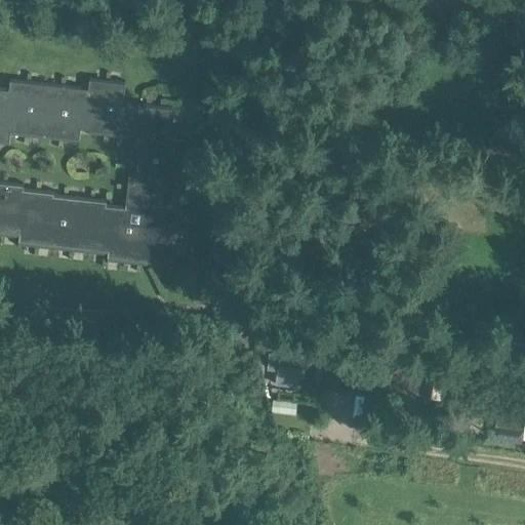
[(0,236),(19,239),(18,245),(108,255),(107,260),(156,266),(156,264),(175,267),(182,209),(179,209),(188,139),(169,137),(172,107),(123,101),(125,81),(89,77),(88,87),(9,78),(8,87),(0,86),(0,236)]
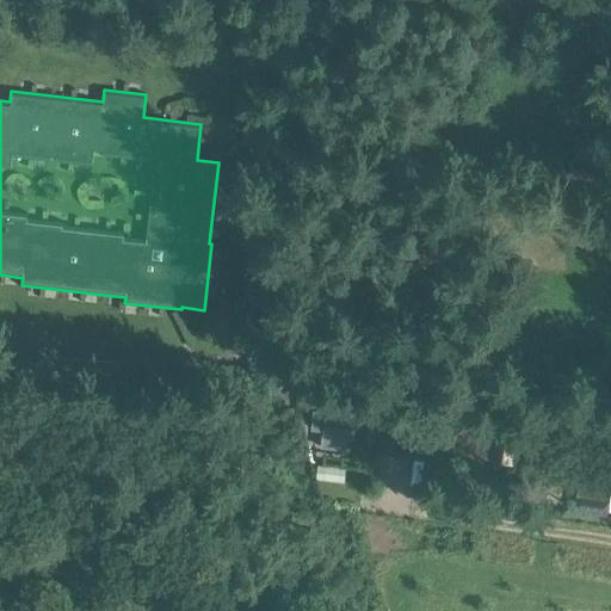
[(314,413),(313,424),(325,425),(323,431),(322,448),(347,451),(349,439),(353,440),(356,418),(352,417),(346,417),(347,405),(327,402),(326,414),(314,413)]
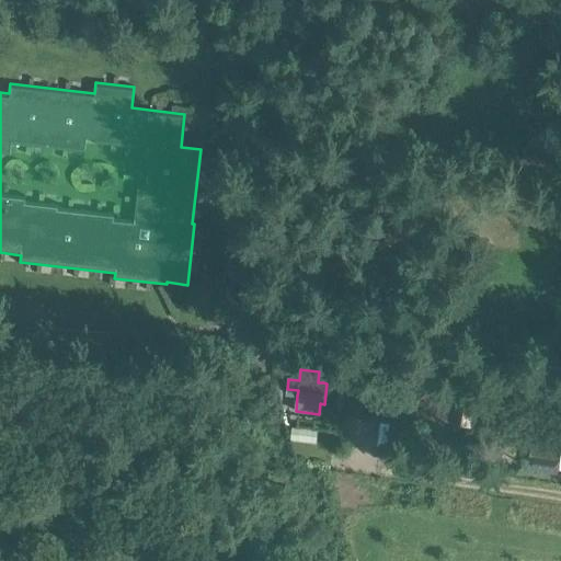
[(412,388),(407,413),(453,423),(473,427),(476,419),(479,419),(480,407),(454,402),(455,397),(412,388)]
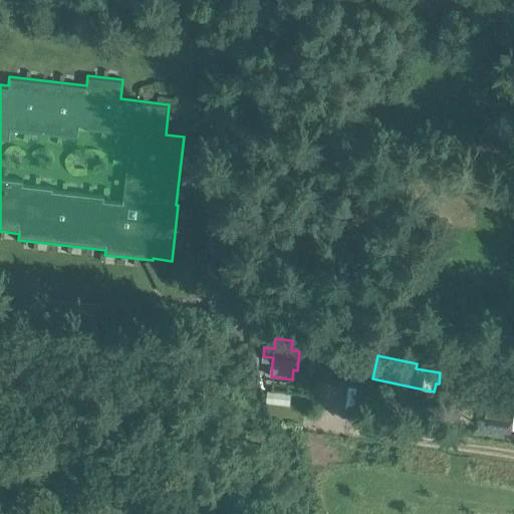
[(487,411),(486,417),(485,425),(484,430),(511,434),(513,421),(506,420),(507,413),(513,414),(513,393),(479,388),(476,409),(487,411)]
